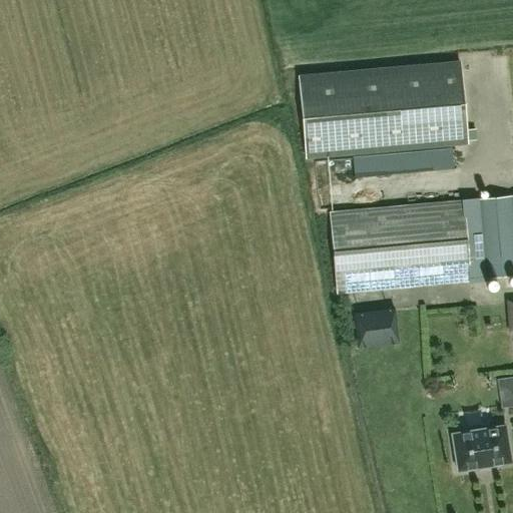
[(460,60),(297,75),(305,160),(467,145),(467,141),(477,140),(476,128),(467,129),(460,60)]
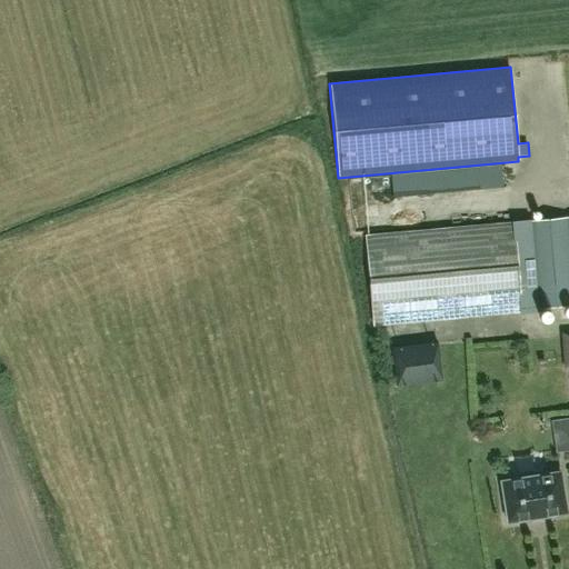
[(390,175),(392,197),(502,187),(500,166),(390,175)]
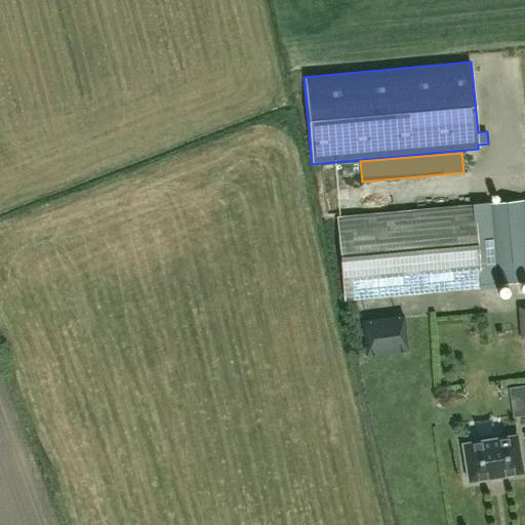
[(524,199),(488,203),(494,285),(524,282),(524,199)]
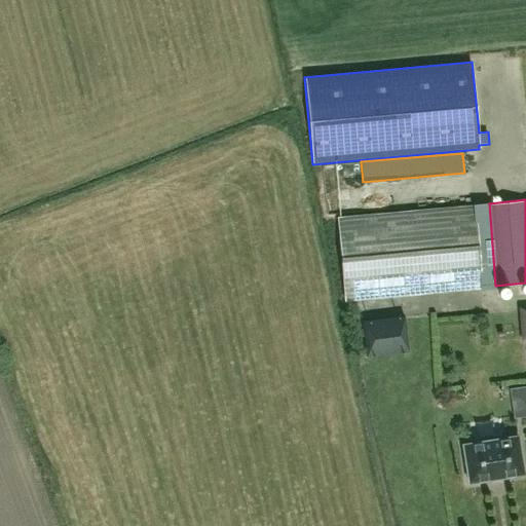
[(344,300),(480,289),(473,207),(337,218),(344,300)]
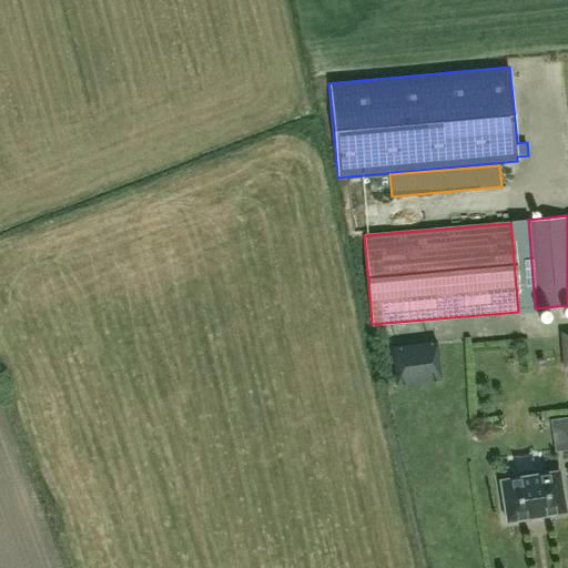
[(434,344),(389,348),(393,385),(437,381),(434,344)]
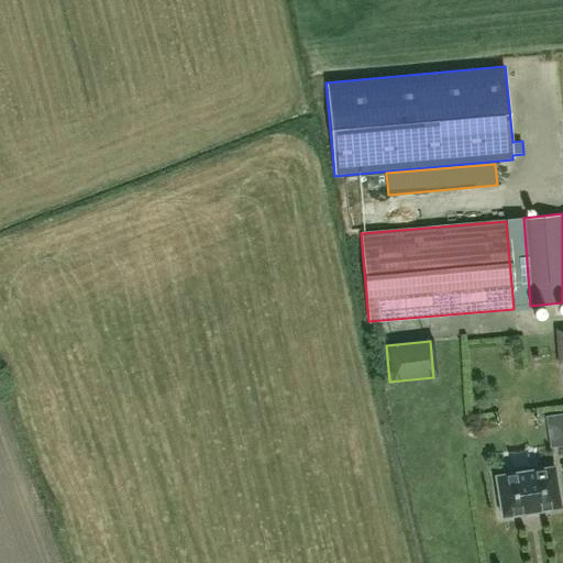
[(550,449),(562,446),(562,412),(544,416),(550,449)]
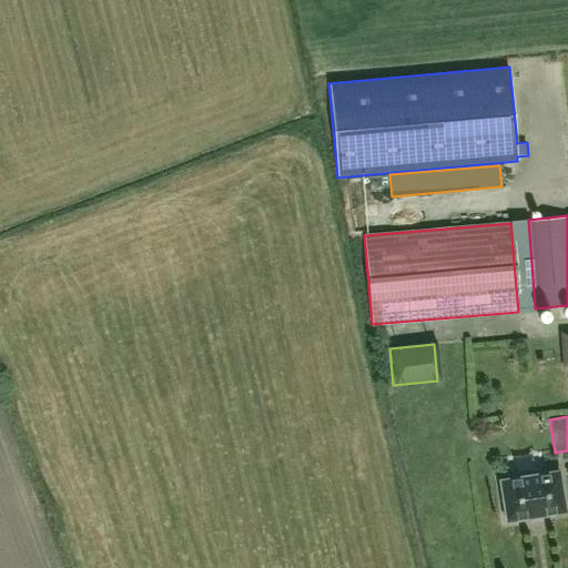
[(500,480),(507,521),(566,511),(559,470),(500,480)]
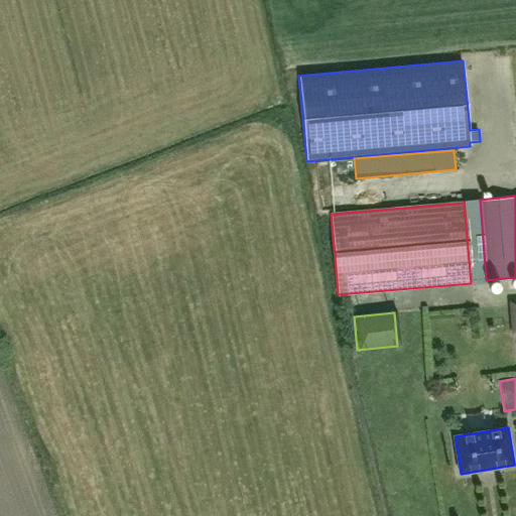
All buildings are outlined.
